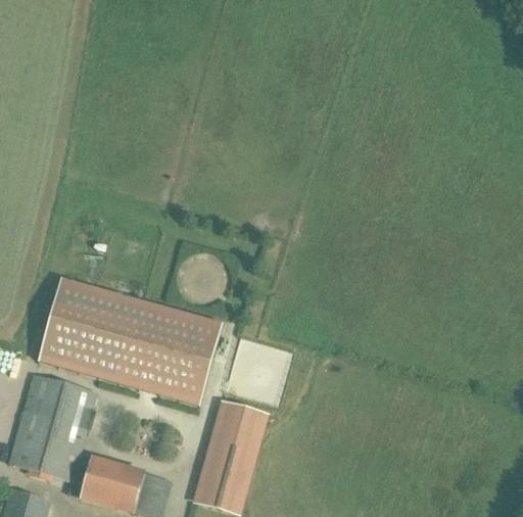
[(37,360),(199,404),(222,321),(59,277),(37,360)]
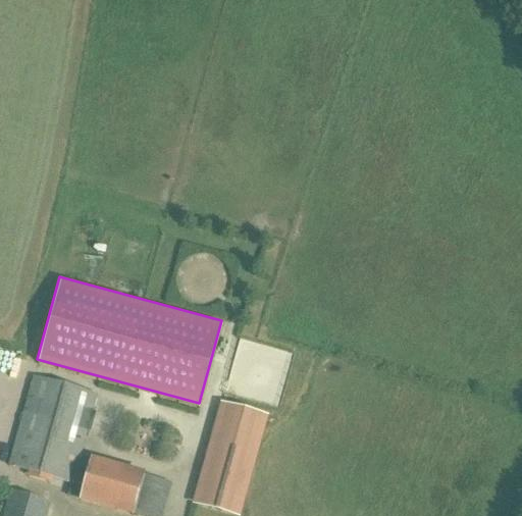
[(96,390),(33,373),(9,461),(72,478),(96,390)]
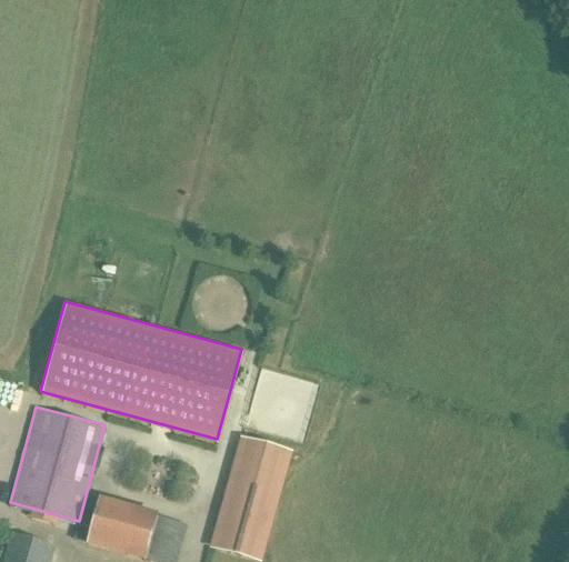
[(240,432),(211,539),(262,553),(291,445),(240,432)]
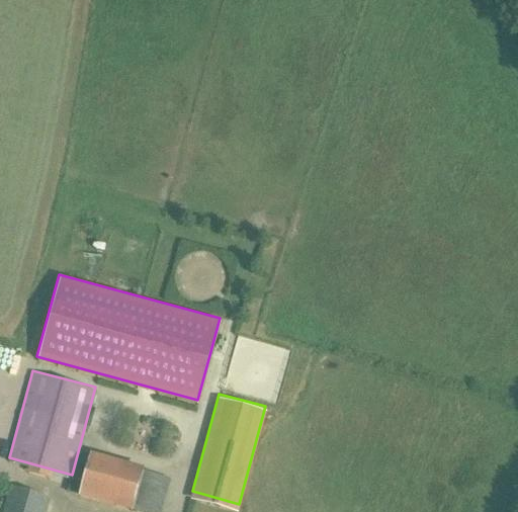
[(160,511),(171,475),(143,466),(89,452),(79,493),(133,507),(151,511),(160,511)]
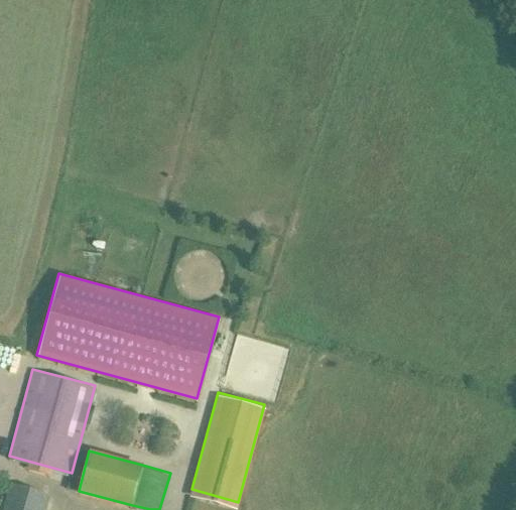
[(43,509),(49,492),(10,481),(1,509),(43,509)]
